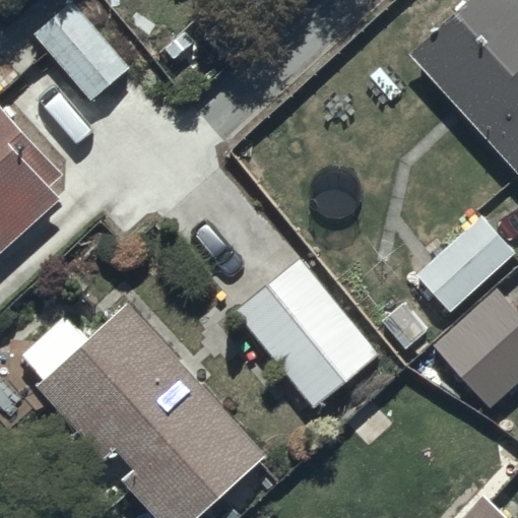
[(71,0),(31,35),(90,103),(130,67),(71,0)]
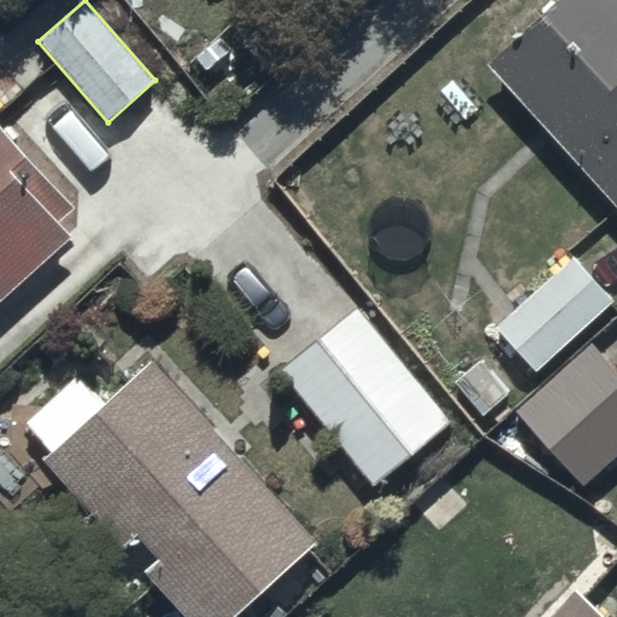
[(616,0),(553,0),(488,59),(616,205),(616,0)]
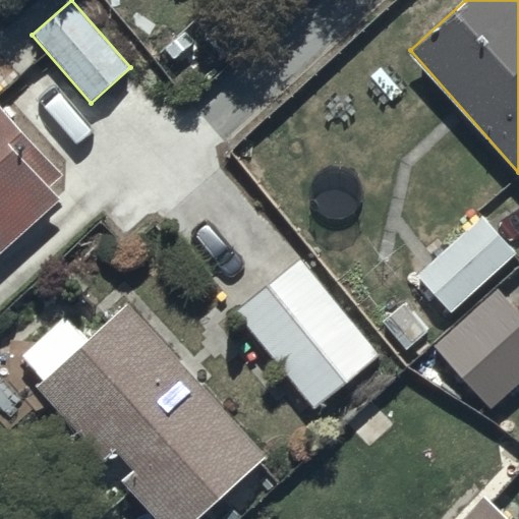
[(0,250),(58,197),(48,186),(61,175),(0,107),(0,250)]
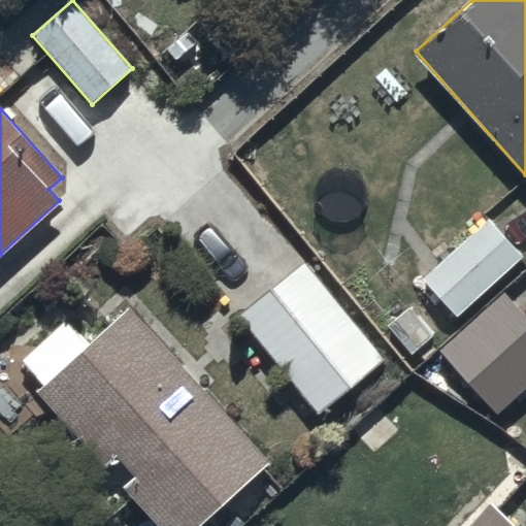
[(452,310),(458,318),(524,257),(495,224),(418,294),(441,320),(452,310)]
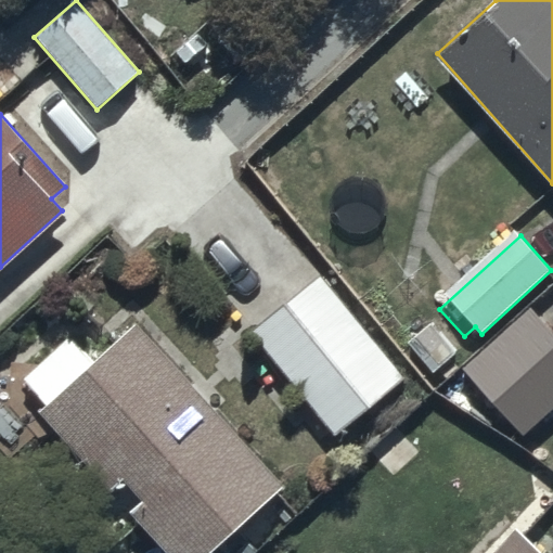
[(248,336),(333,436),(402,376),(319,277),(248,336)]
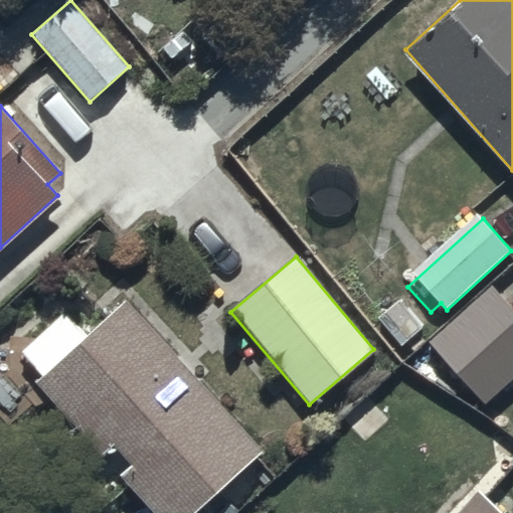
[(479,407),(512,378),(512,306),(495,285),(424,345),(479,407)]
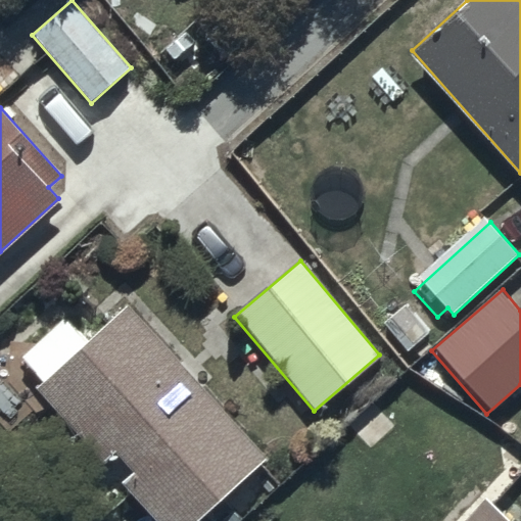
[(199,520),(268,458),(128,302),(85,340),(64,318),(19,359),(41,382),(36,386),(102,460),(112,451),(131,471),(120,481),(155,520),(199,520)]
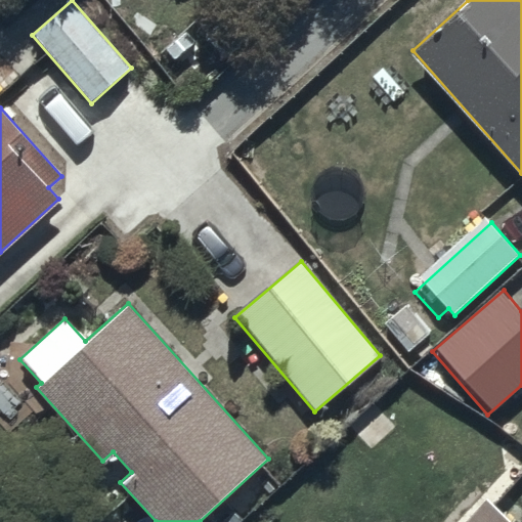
[(513,521),(484,496),(461,521),(513,521)]
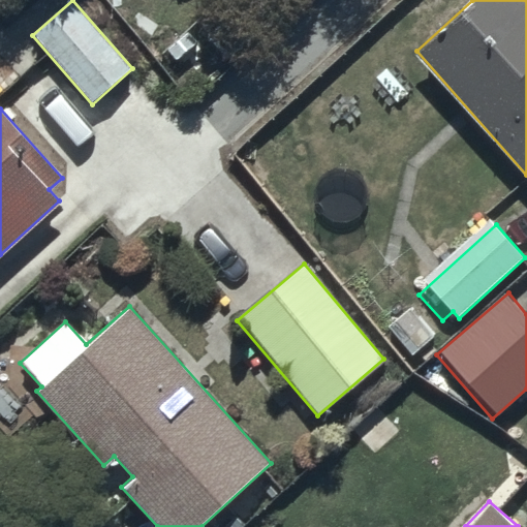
All buildings are outlined.
